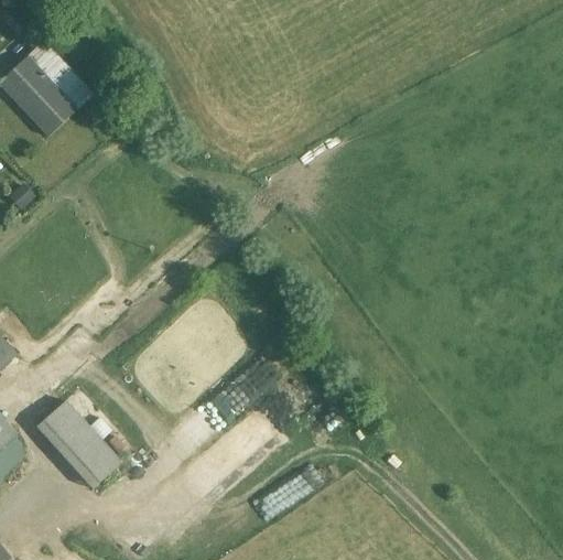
[(29,55),(78,108),(96,93),(45,39),(29,55)]
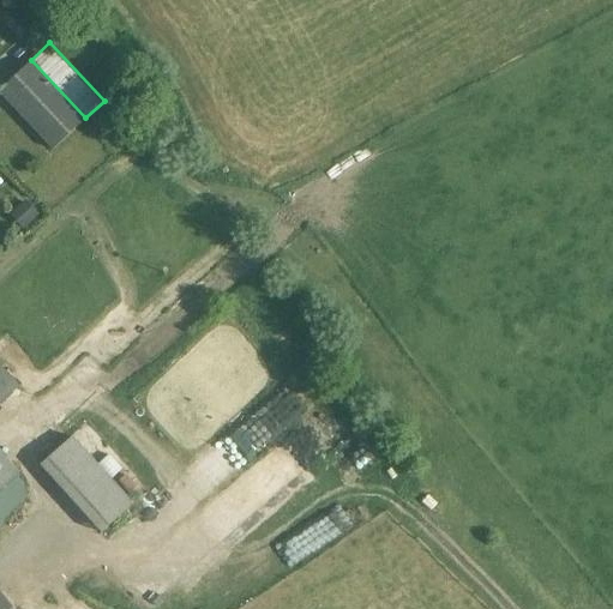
[(85,118),(31,60),(0,88),(0,90),(54,148),(85,118)]
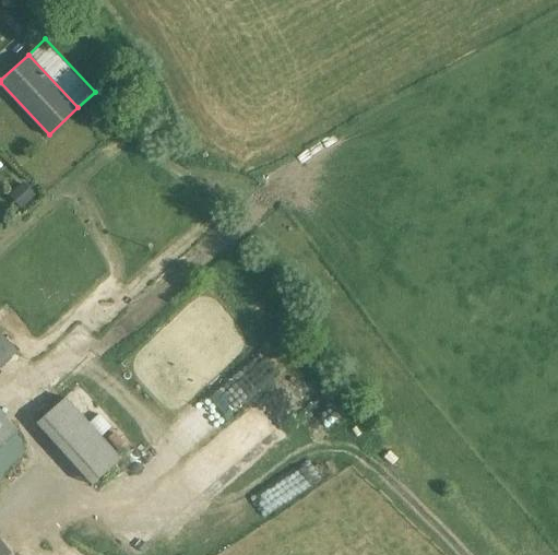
[(0,329),(0,444),(18,428),(0,408),(0,365),(18,349),(0,329)]
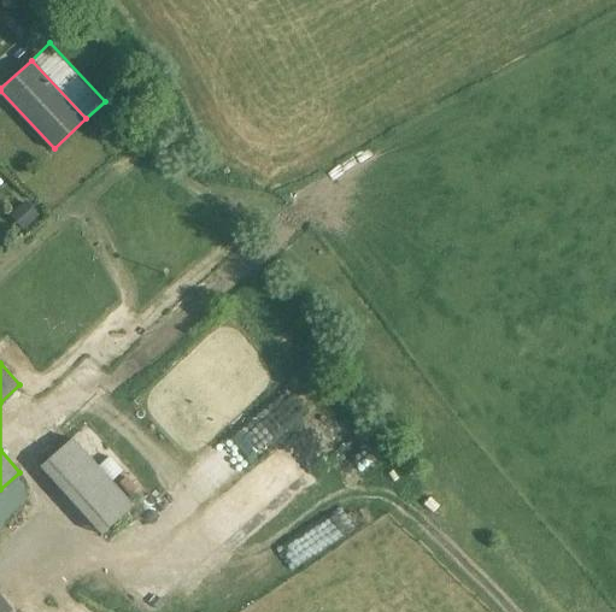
[(130,501),(72,436),(40,466),(98,531),(130,501)]
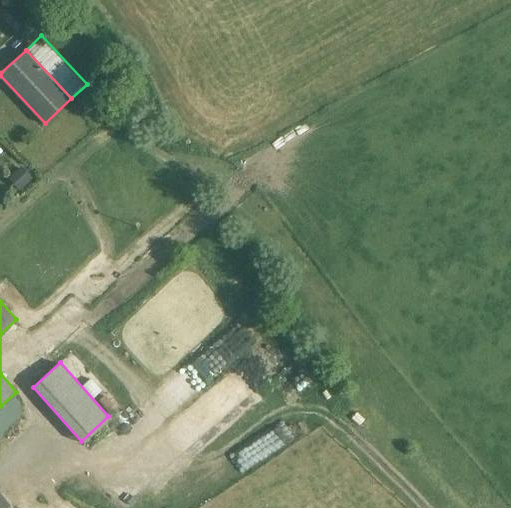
[(12,507),(0,494),(0,507),(12,507)]
